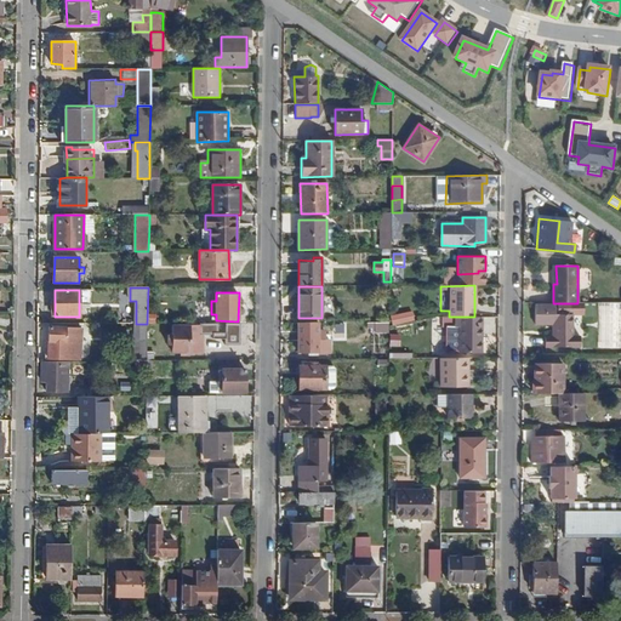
[(546,347),(581,347),(581,337),(574,337),(574,314),(585,314),(585,303),(577,303),(558,303),(558,309),(556,309),(556,305),(535,305),(535,324),(552,324),(556,324),(556,336),(552,336),(546,336),(546,347)]
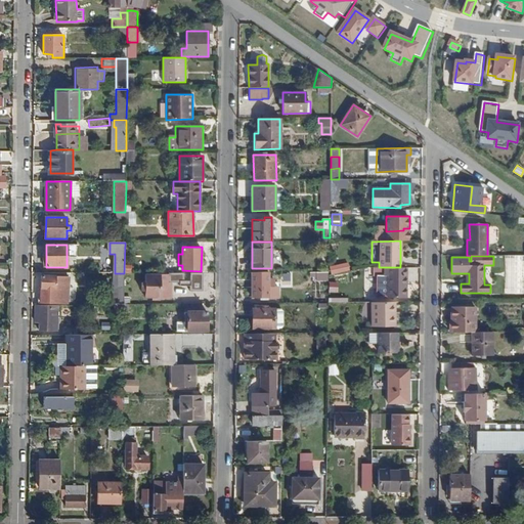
[(350,263),(331,264),(332,273),(351,271),(350,263)]
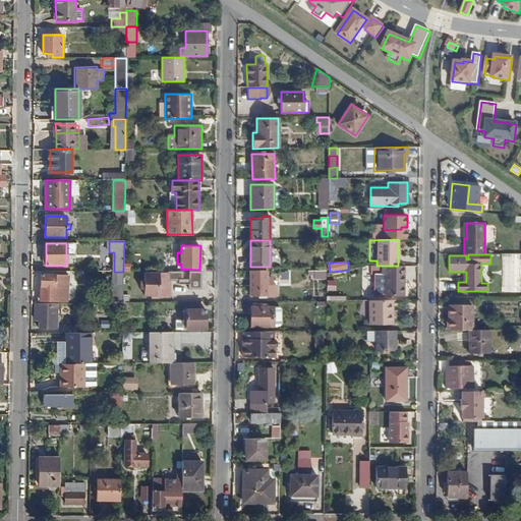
[(383,266),(382,274),(374,274),(373,295),(404,295),(404,266),(398,266),(383,266)]
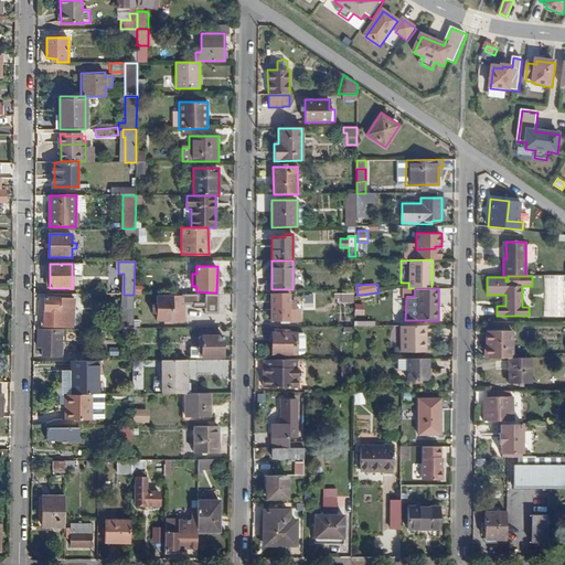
[(337,294),(337,301),(354,301),(354,292),(337,294)]
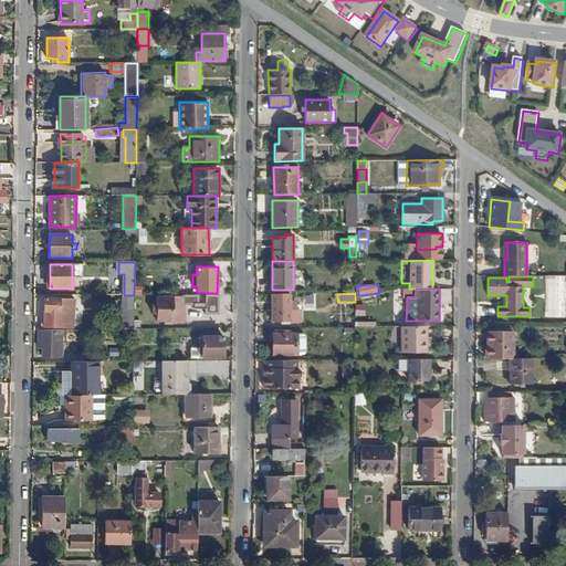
[(272,322),(291,322),(291,294),(272,294),(272,322)]
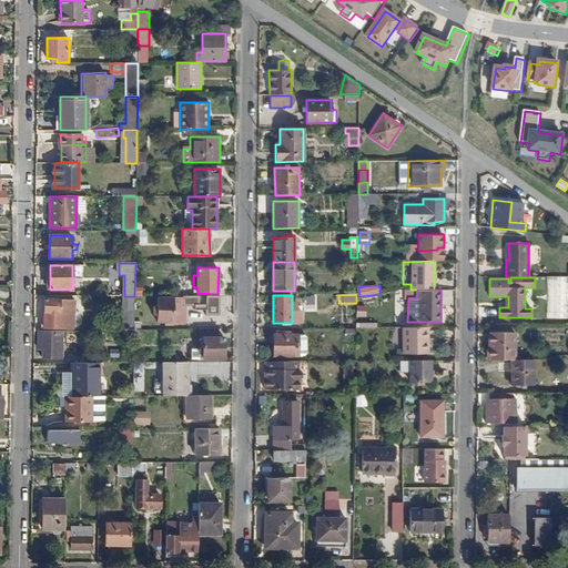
[(124,330),(134,330),(134,296),(124,296),(122,296),(122,330),(124,330)]
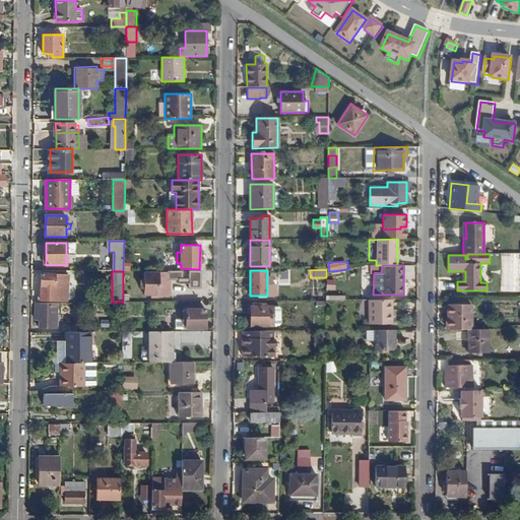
[(169,272),(159,272),(144,271),(144,279),(141,279),(140,288),(144,288),(144,295),(152,296),(152,298),(159,298),(159,296),(170,296),(170,283),(168,283),(169,272)]
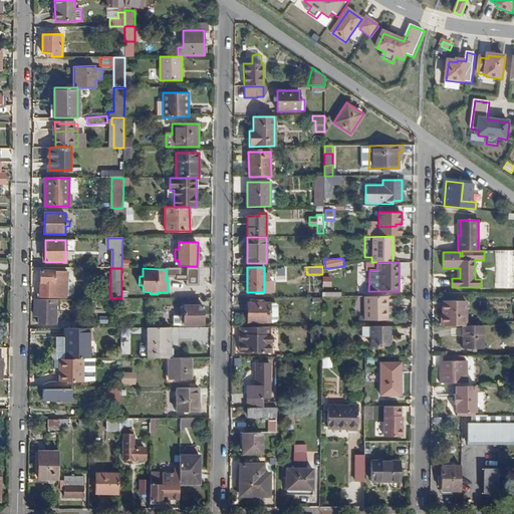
[(200,284),(200,268),(189,268),(188,284),(200,284)]
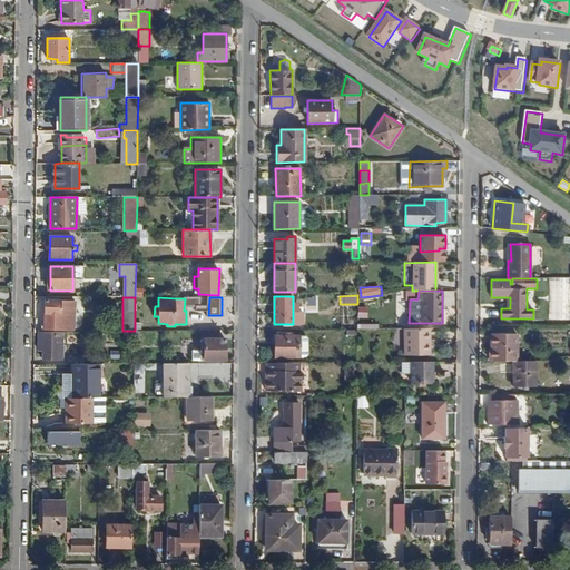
[(75,301),(45,300),(45,322),(42,322),(42,328),(74,330),(75,301)]
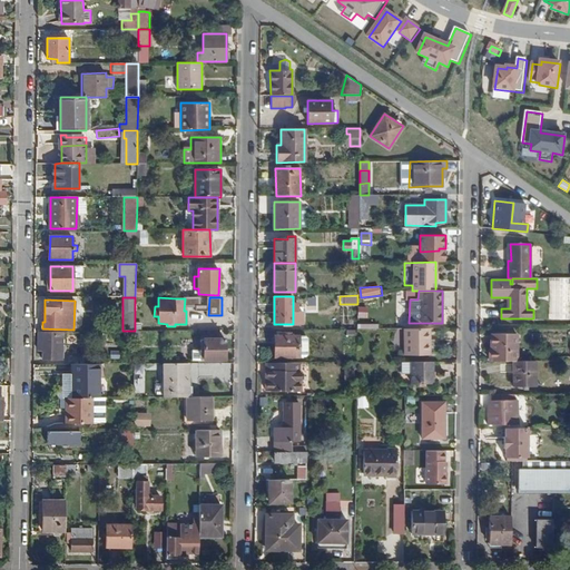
[(360,306),(359,317),(369,318),(369,306),(360,306)]
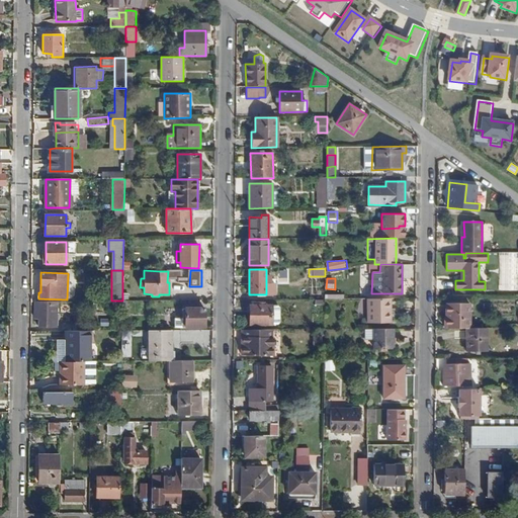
[(389,313),(391,313),(391,298),(373,298),(373,323),(389,322),(389,313)]
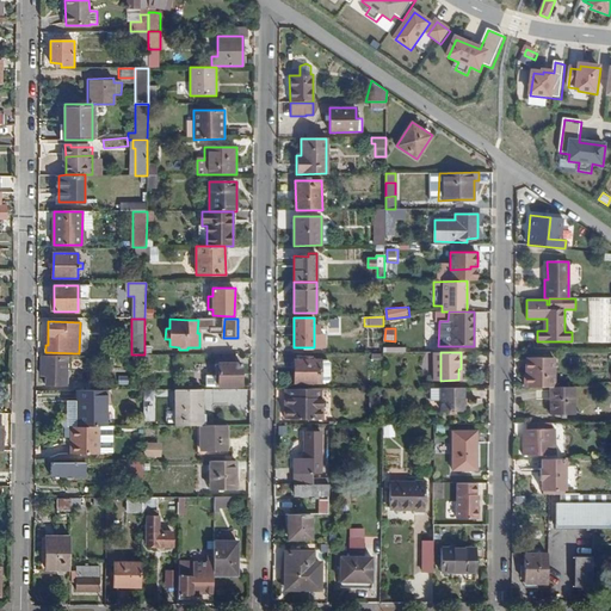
[(45,386),(67,386),(67,355),(42,355),(42,375),(45,375),(45,386)]
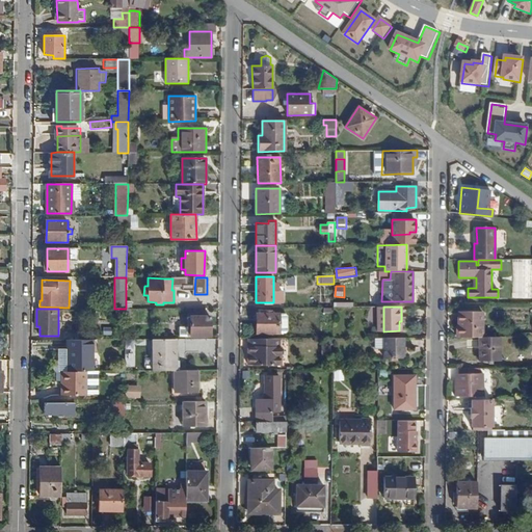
[(126,318),(126,317),(126,309),(116,309),(117,318),(126,318)]
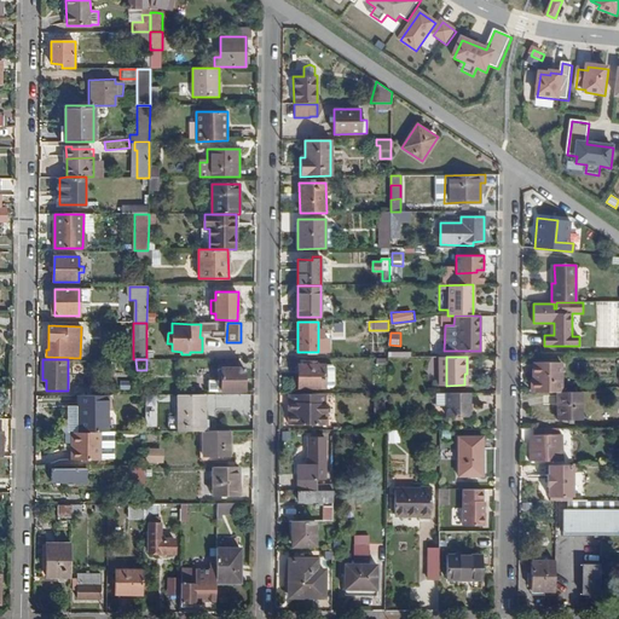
[(557,391),(561,391),(561,362),(533,362),(533,391),(557,391)]
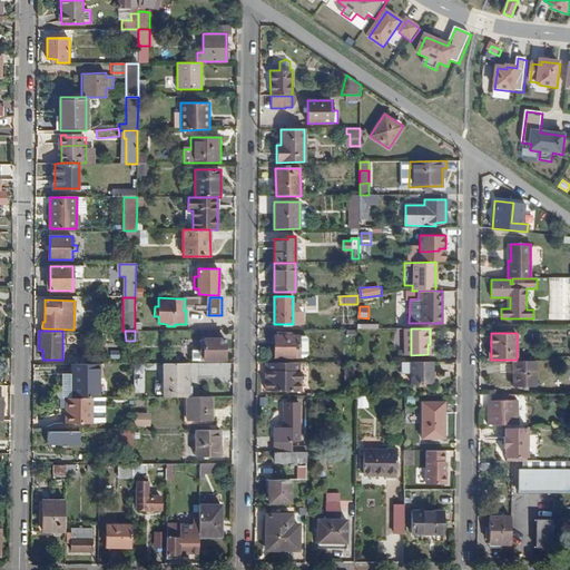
[(193,361),(225,361),(226,338),(214,338),(214,334),(204,334),(204,338),(204,351),(199,351),(193,351),(193,361)]
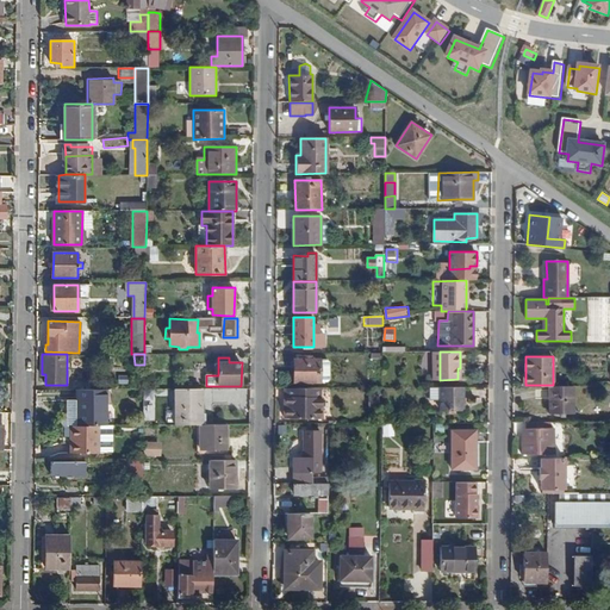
[(293,383),(321,383),(321,359),(293,359),(293,383)]
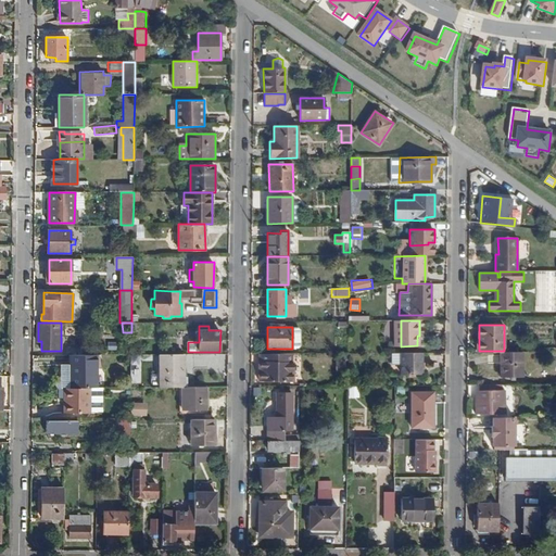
[(501,377),(522,377),(523,351),(504,351),(501,351),(501,377)]
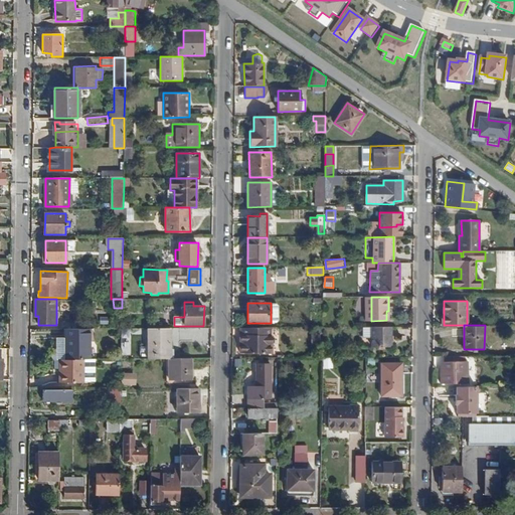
[(366,347),(391,346),(391,326),(365,327),(366,347)]
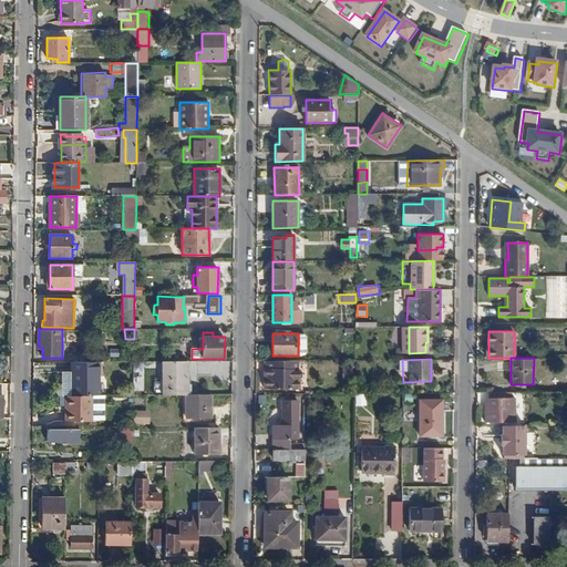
[(186,394),(192,394),(192,383),(188,383),(188,361),(163,362),(163,394),(186,394)]
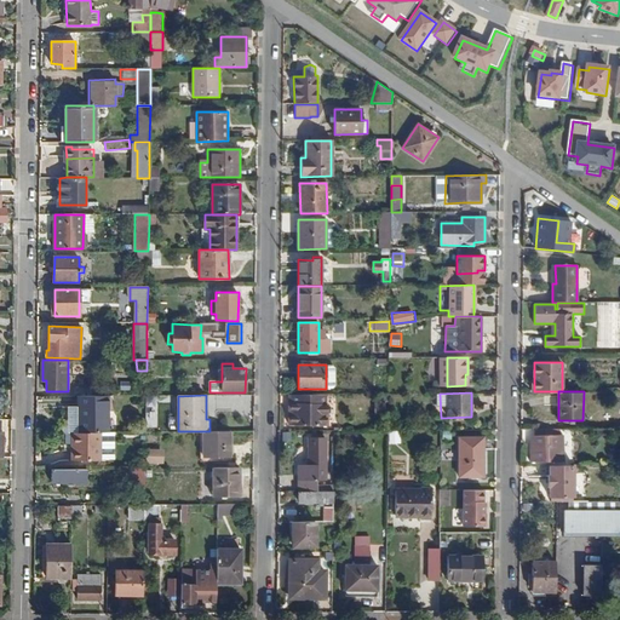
[(290,425),(327,425),(327,395),(290,395),(290,425)]
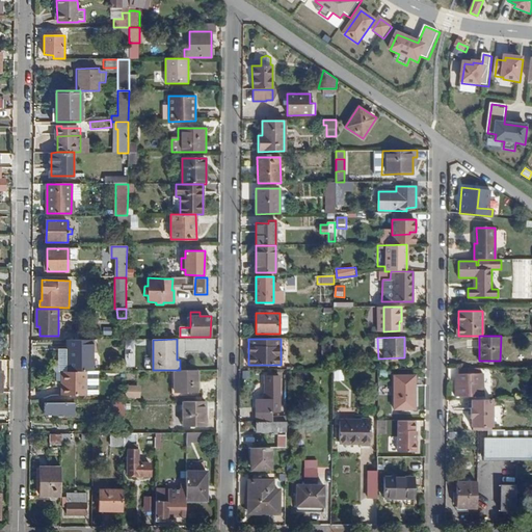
[(86,371),(92,371),(92,340),(69,340),(69,350),(71,350),(71,371),(86,371)]
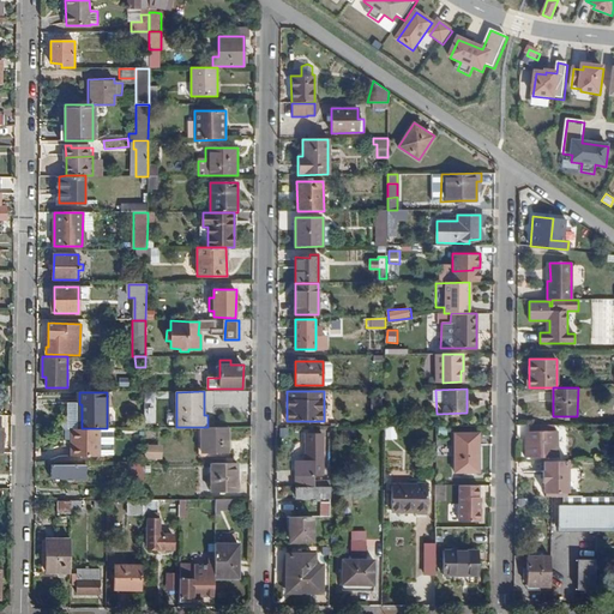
[(554,444),(549,444),(549,425),(529,425),(529,444),(525,444),(525,457),(553,457),(554,444)]
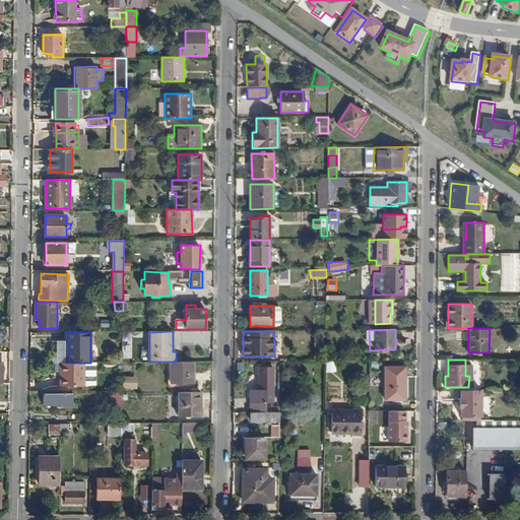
[(171,384),(193,384),(193,362),(176,362),(171,362),(171,384)]
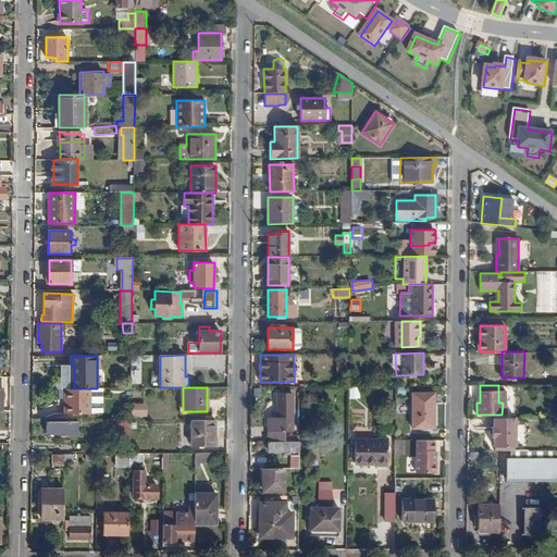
[(350,398),(360,398),(360,387),(351,387),(350,398)]
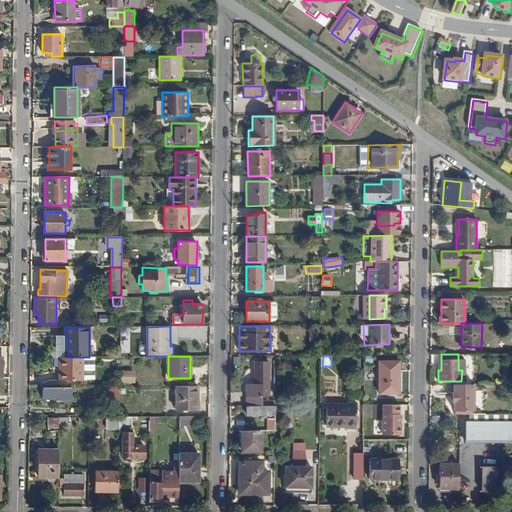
[(60,379),(83,379),(83,357),(68,357),(60,357),(60,379)]
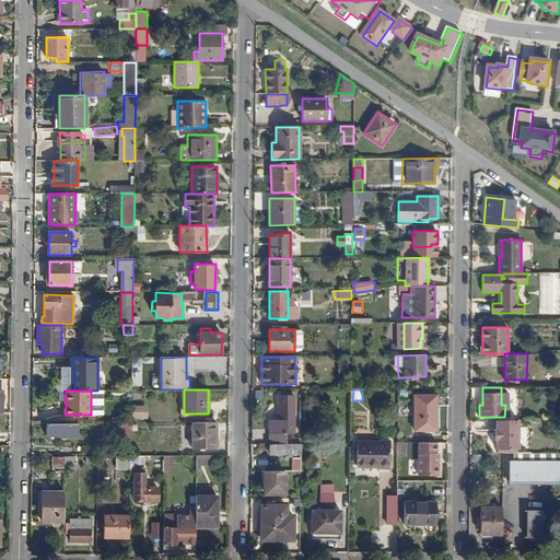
[(97,391),(91,391),(91,415),(97,415),(101,412),(103,410),(103,391),(97,391)]
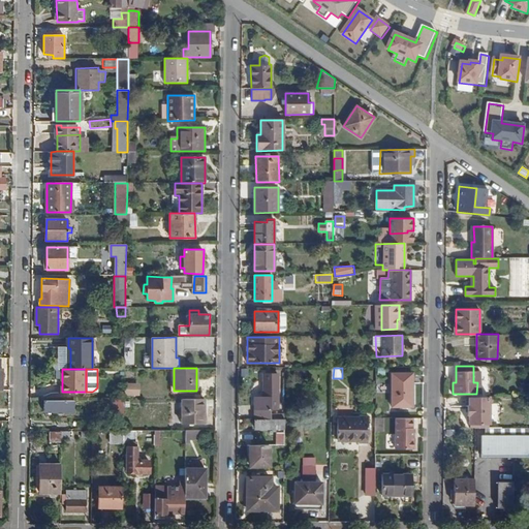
[(392,407),(412,407),(413,373),(392,373),(392,407)]
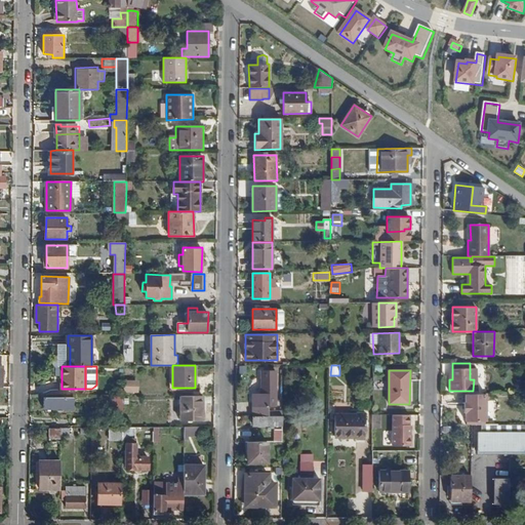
[(269,406),(276,406),(276,371),(260,371),(260,396),(253,395),(253,416),(269,416),(269,406)]
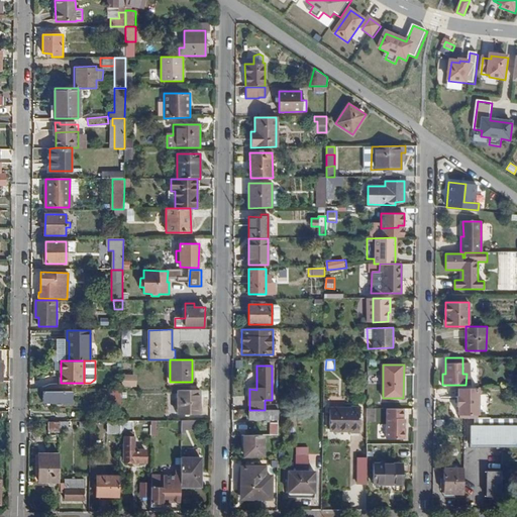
[(479,388),(458,388),(458,396),(456,396),(456,406),(458,406),(458,414),(479,414),(479,388)]
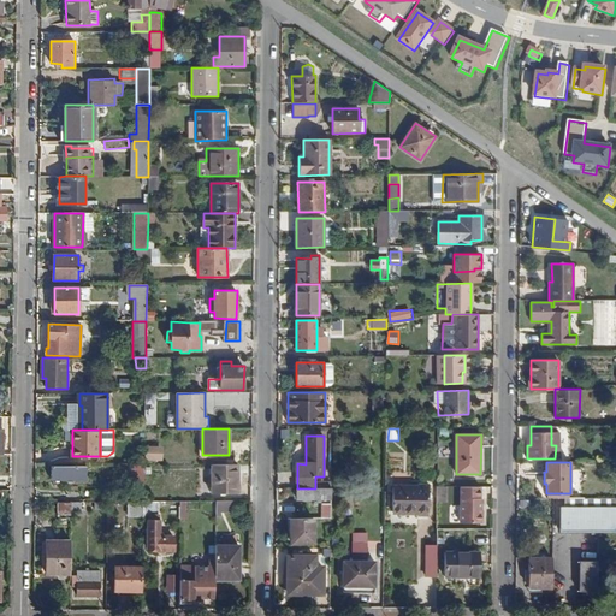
[(572,462),(572,480),(587,480),(587,462),(572,462)]
